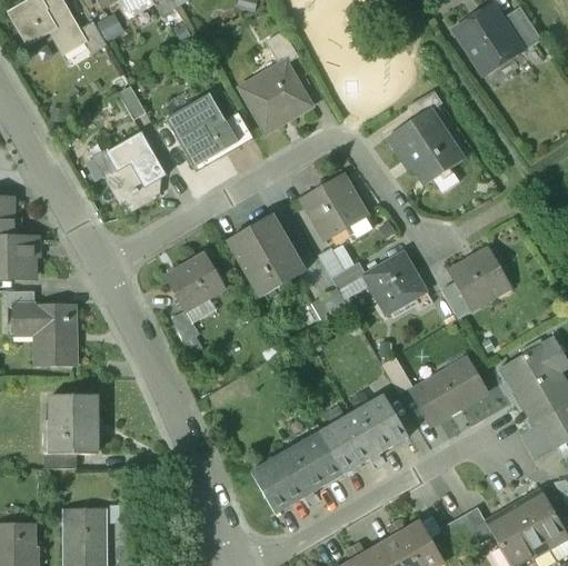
[(47,0),(45,1),(43,0),(23,0),(7,10),(27,45),(51,30),(62,50),(82,38),(83,38),(78,28),(62,0),(47,0)]
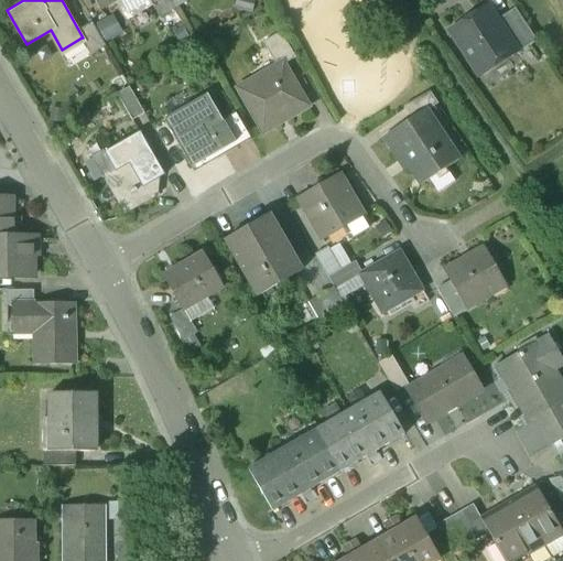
[(163,0),(155,4),(160,13),(174,4),(171,0),(163,0)]
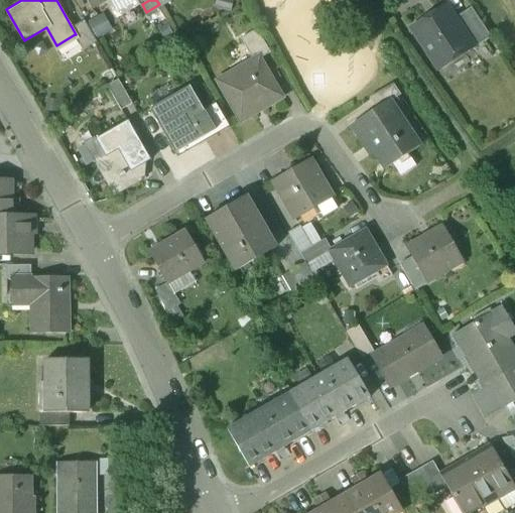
[(455,17),(447,6),(413,28),(438,66),(471,44),(472,44),(455,17)]
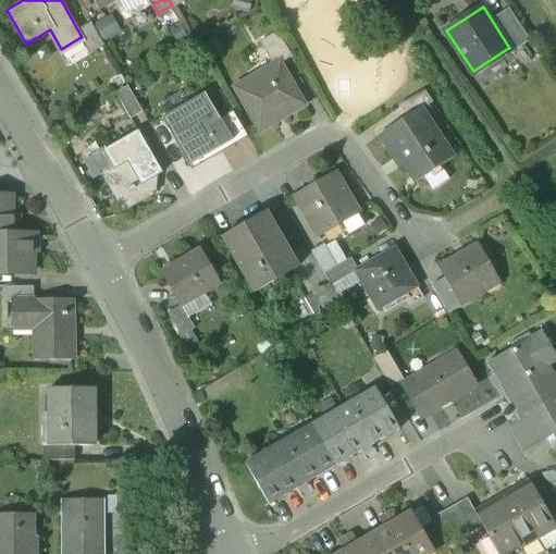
[(509,7),(491,19),(509,48),(508,48),(510,51),(530,38),(509,7)]
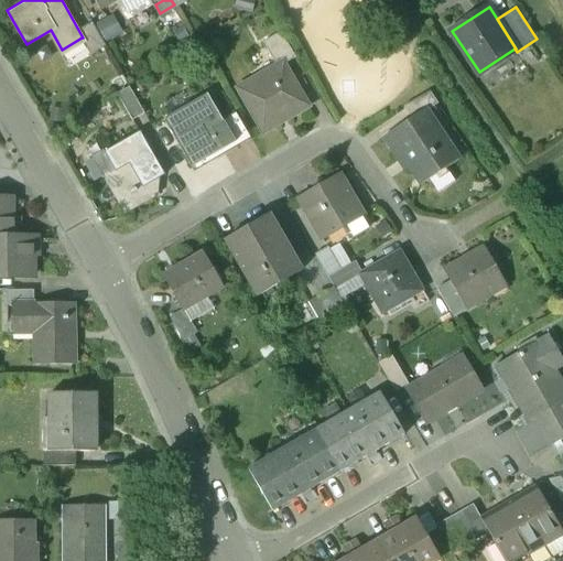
[(91,20),(77,28),(83,38),(82,38),(90,53),(106,43),(91,20)]
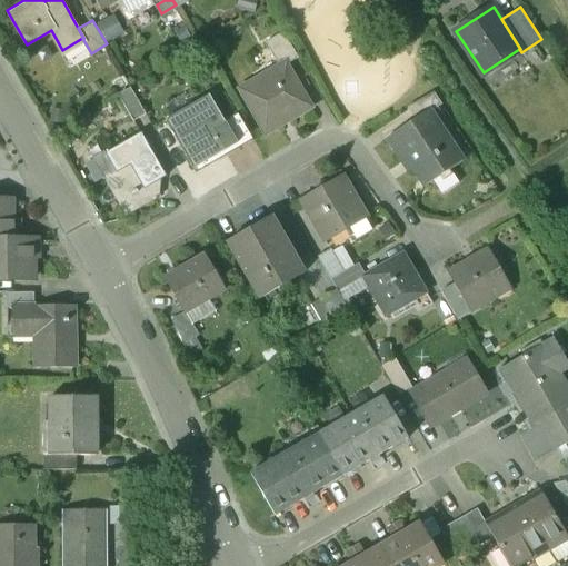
[(298,55),(284,29),(265,39),(279,63),(282,62),(284,63),(298,55)]
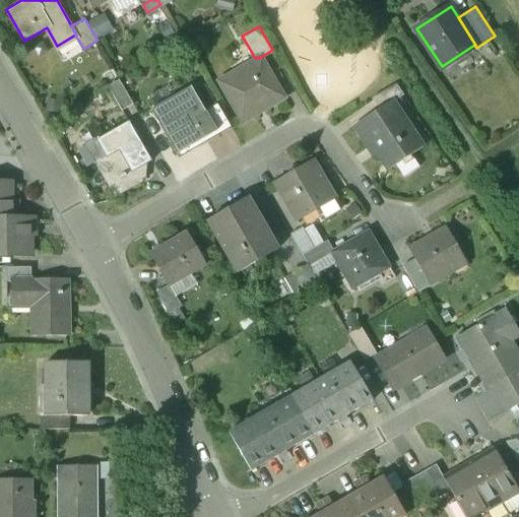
[(255,58),(218,79),(241,117),(255,109),(254,107),(262,103),(264,107),(284,95),(269,70),(267,71),(259,58),(258,57),(255,58)]
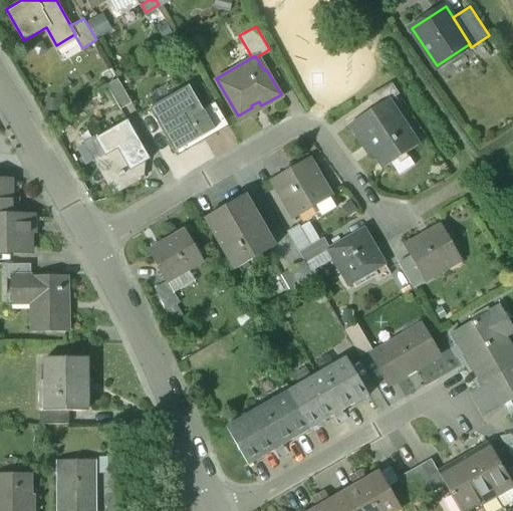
[(132,100),(118,77),(106,84),(120,107),(132,100)]
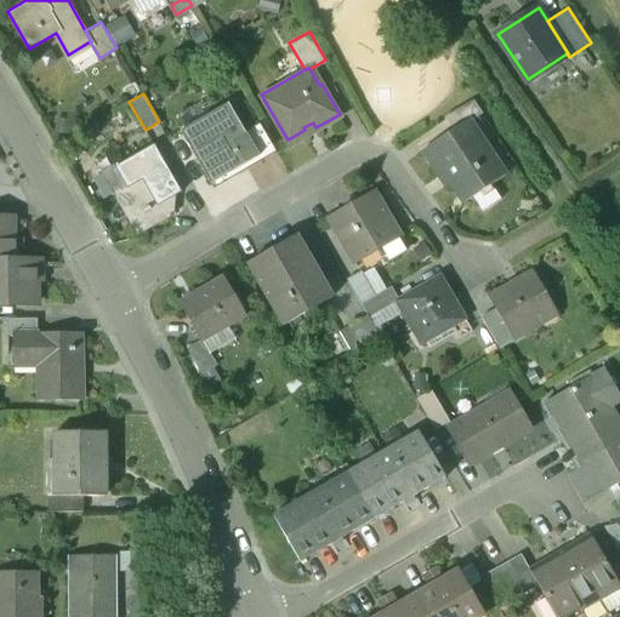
[(473,98),(445,114),(448,120),(453,127),(468,118),(471,120),(483,112),(473,98)]
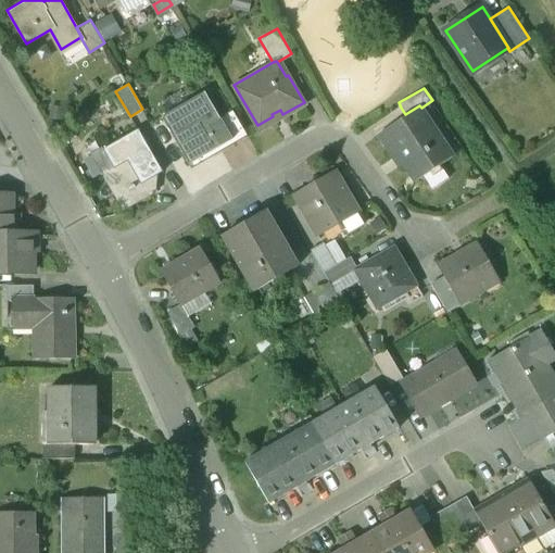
[(204,90),(162,115),(189,163),(219,146),(221,145),(209,124),(221,117),(219,116),(204,90)]
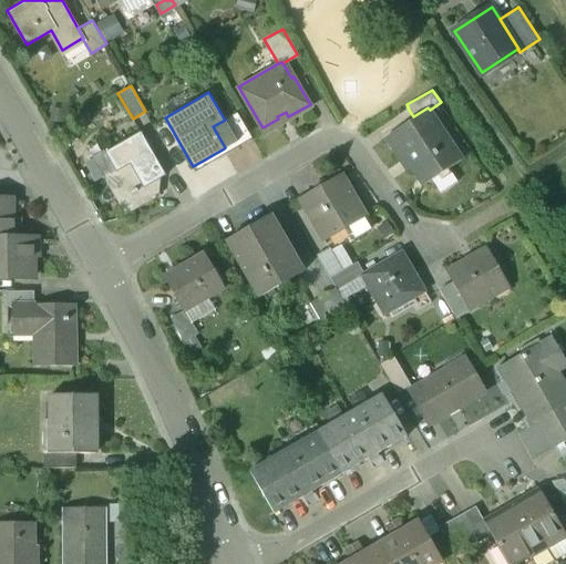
[(413,116),(387,135),(402,159),(405,156),(423,184),(462,159),(430,110),(428,108),(413,116)]
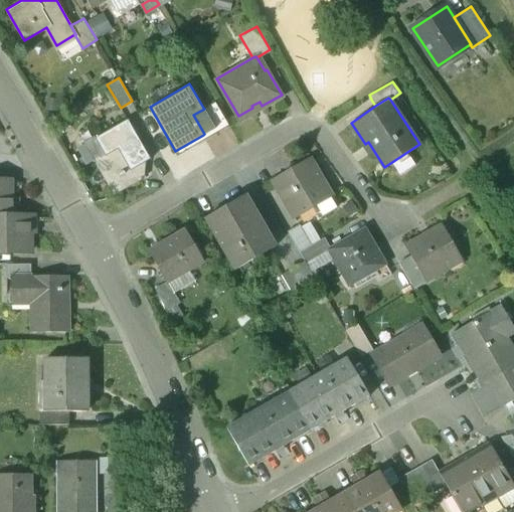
[(215,101),(203,108),(204,109),(193,115),(204,134),(203,135),(205,138),(229,125),(215,101)]
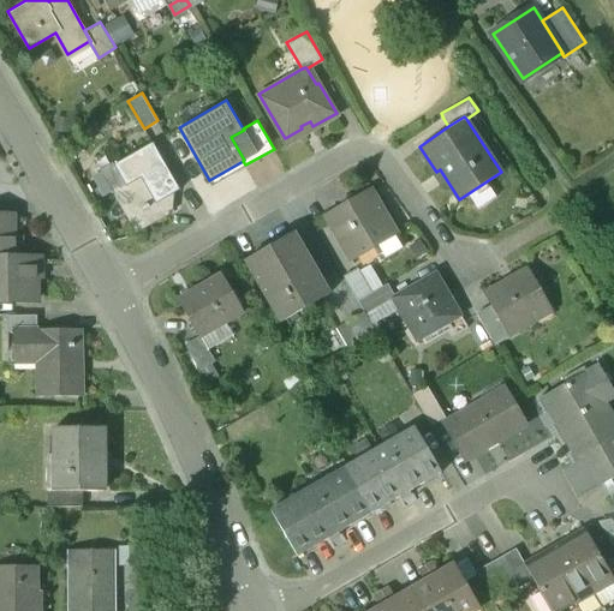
[(153,142),(102,171),(137,229),(171,210),(164,198),(180,189),(153,142)]
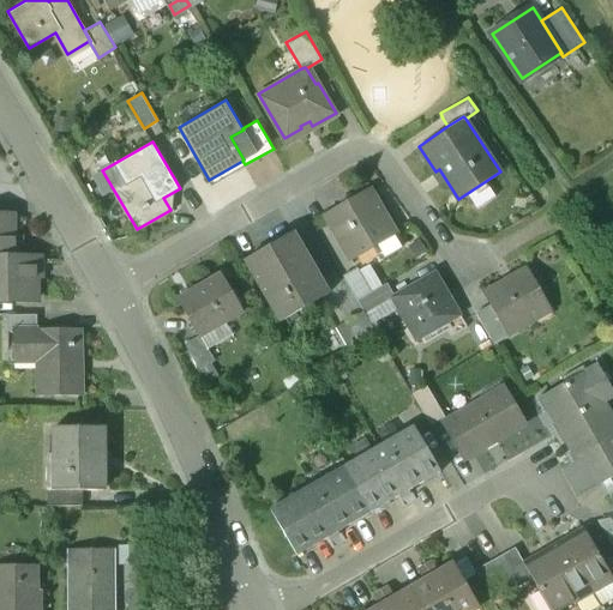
[(371,188),(324,213),(352,259),(378,243),(395,234),(397,233),(371,188)]
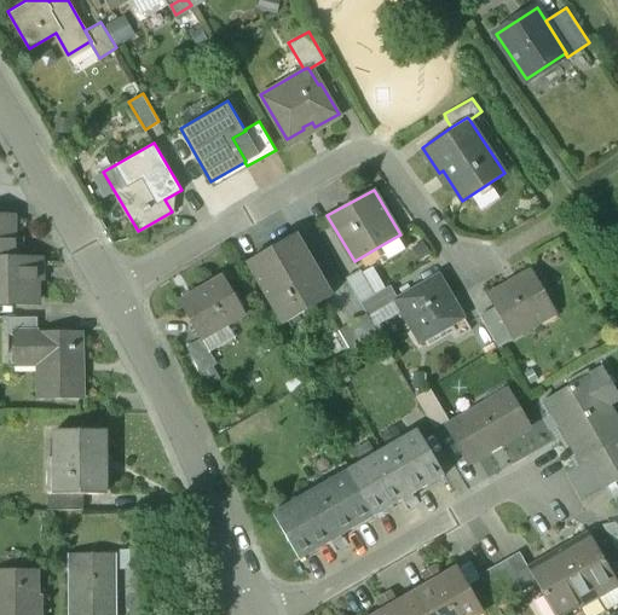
[(13,236),(12,215),(0,214),(0,257),(21,257),(19,236),(13,236)]
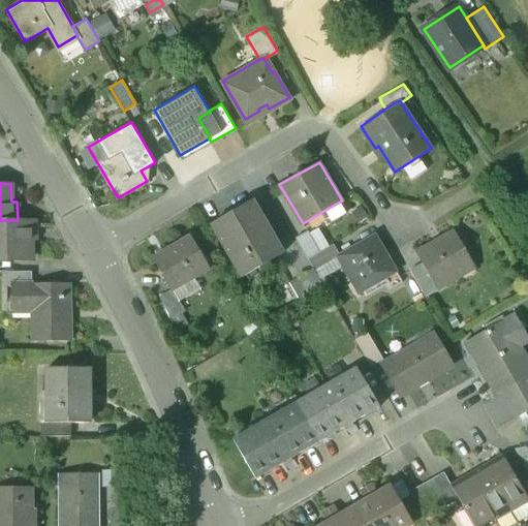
[(253,199),(212,223),(243,276),(284,252),(253,199)]
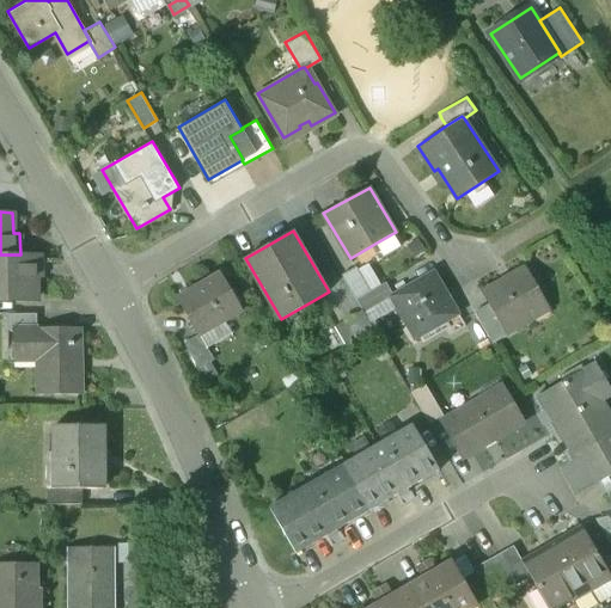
[(422,231),(407,239),(417,259),(434,251),(422,231)]
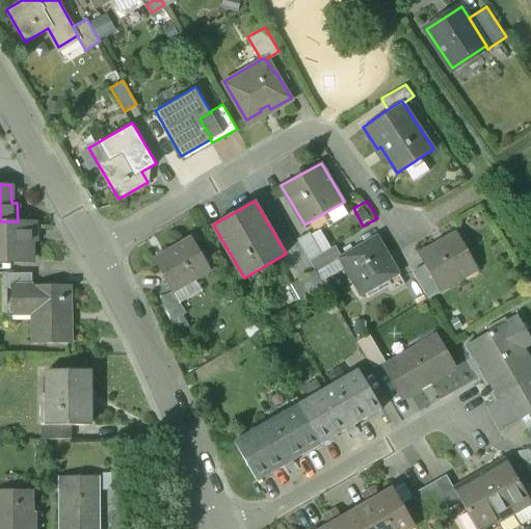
[(342,203),(327,211),(334,221),(348,213),(342,203)]
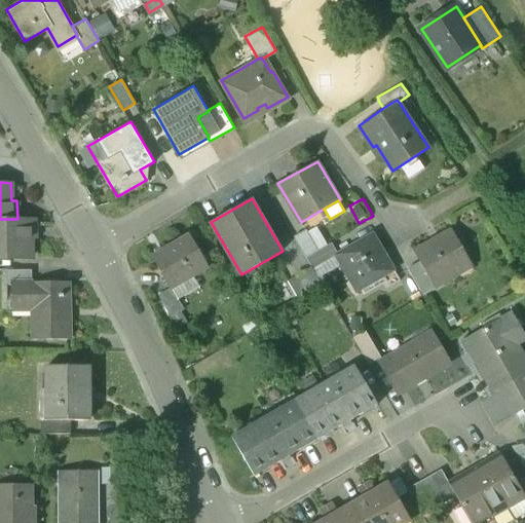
[(0,256),(32,256),(32,219),(17,219),(0,219),(0,256)]
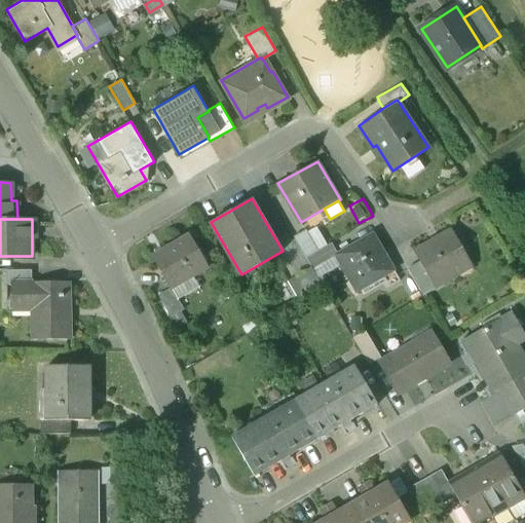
[(307,228),(294,235),(306,257),(319,250),(307,228)]
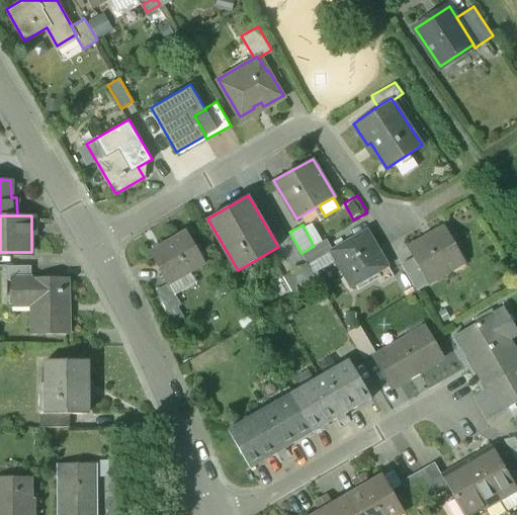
[(445,226),(409,247),(414,257),(427,279),(428,281),(452,267),(449,263),(462,255),(445,226)]
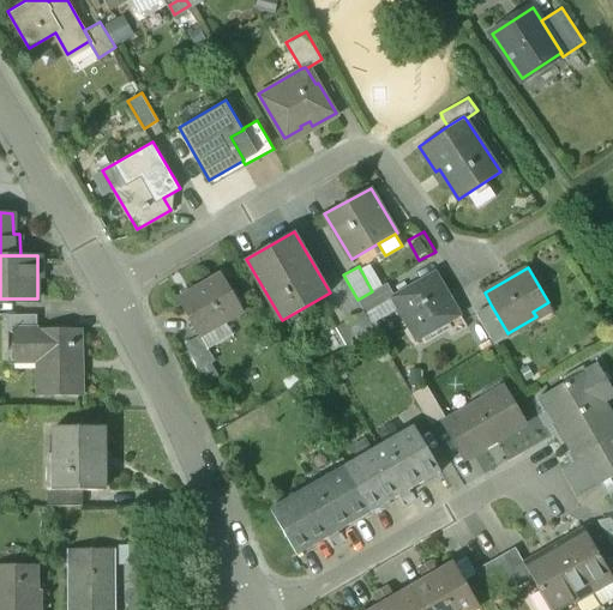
[(395,295),(392,296),(418,339),(461,314),(437,271),(395,295)]
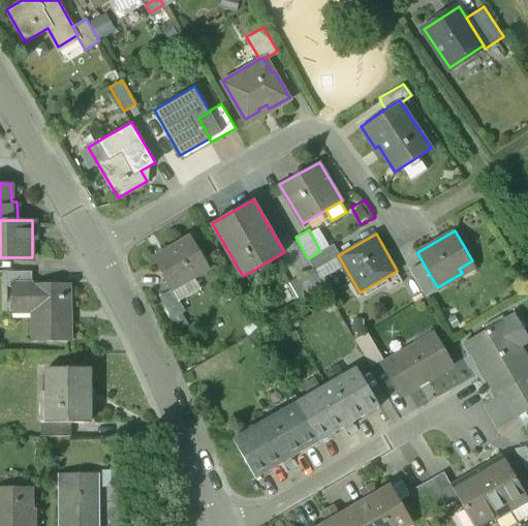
[(190,236),(154,256),(173,288),(173,289),(209,268),(190,236)]
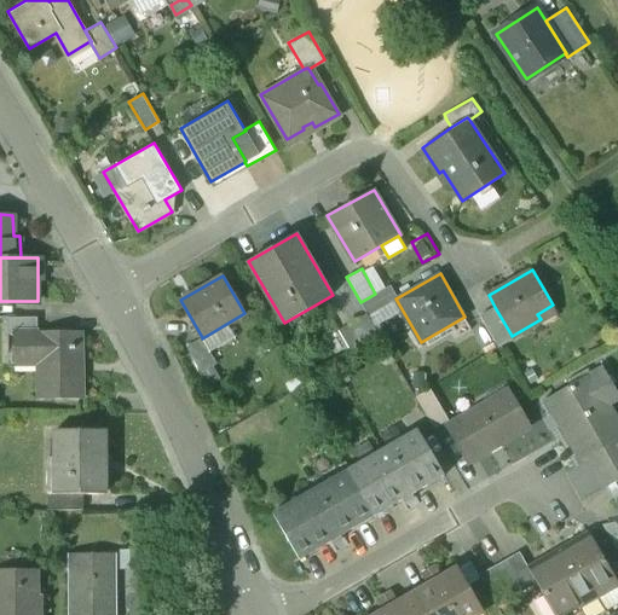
[(375,294),(361,302),(367,313),(368,314),(396,299),(398,297),(391,284),(375,294)]
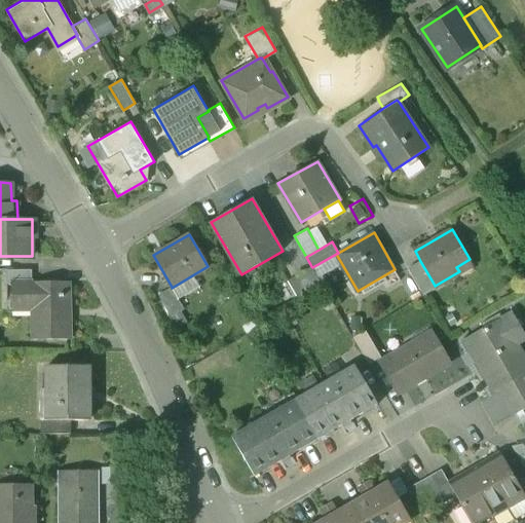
[(420,261),(408,268),(421,291),(434,284),(420,261)]
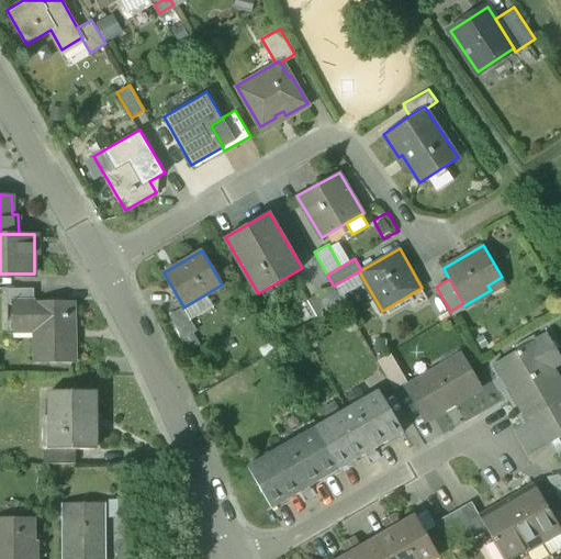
[(333,284),(309,299),(322,323),(347,309),(334,286),(333,284)]
